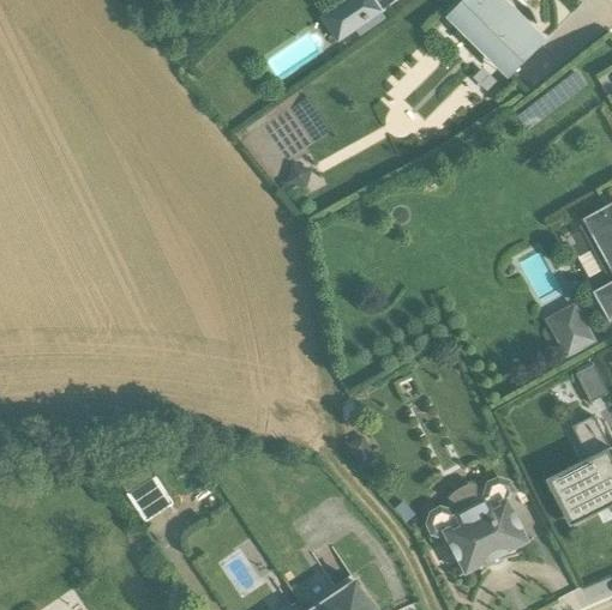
[(345,0),(319,17),(336,43),(383,12),(383,11),(397,0),(345,0)]
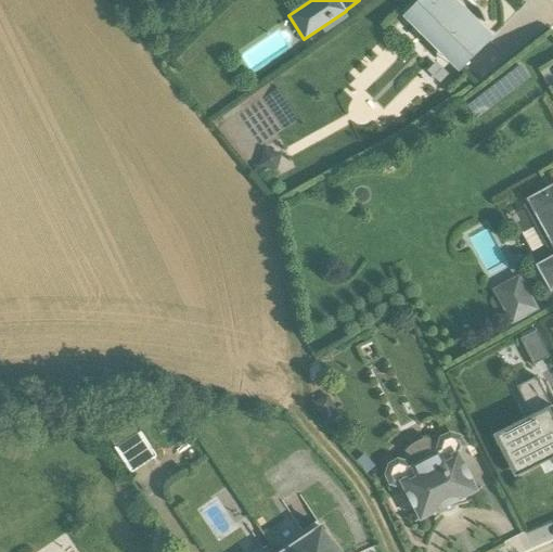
[(418,0),(402,16),(459,73),(493,36),(492,36),(455,0),(418,0)]
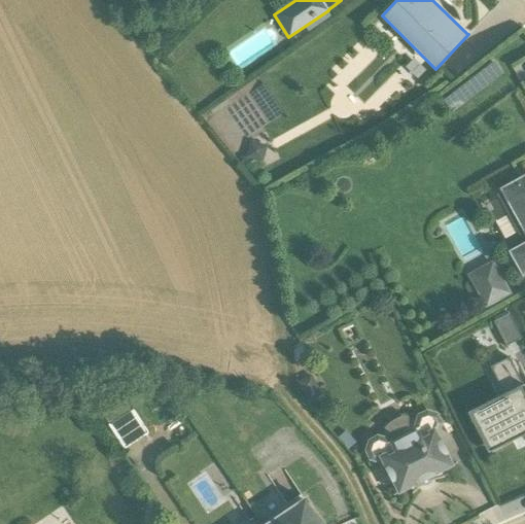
[(393,50),(354,88),(374,109),(414,72),(393,50)]
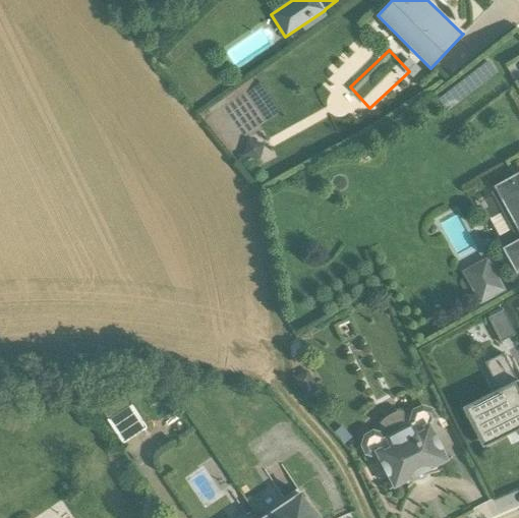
[(494,195),(480,203),(500,236),(512,230),(514,232),(517,230),(518,232),(518,238),(501,248),(515,274),(518,272),(518,175),(491,191),(494,195)]
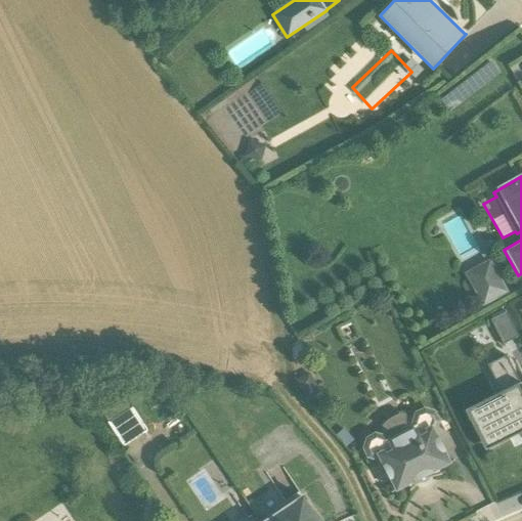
[(463,259),(483,247),(460,206),(439,217),(463,259)]
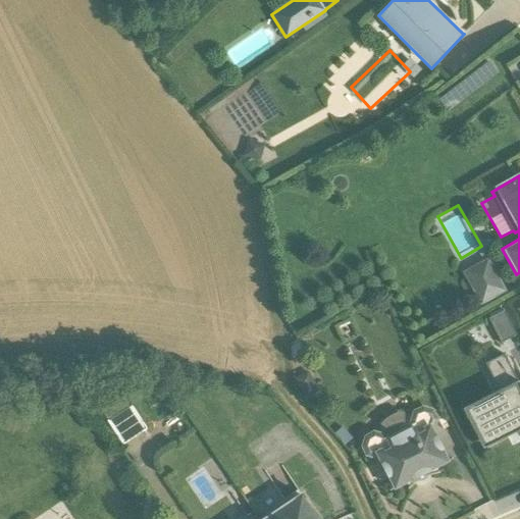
[(462,270),(481,304),(506,290),(487,257),(462,270)]
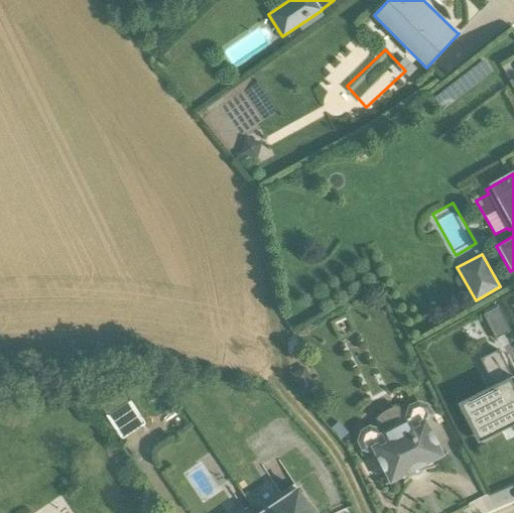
[(484,310),(497,337),(512,330),(499,303),(484,310)]
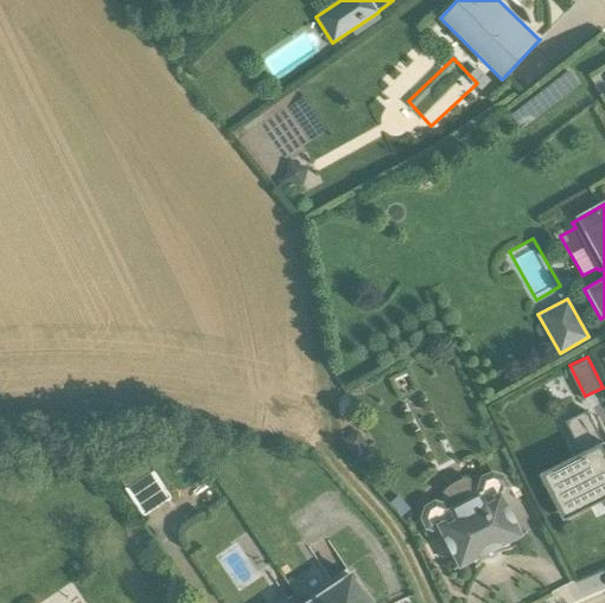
[(581,508),(583,511),(591,506),(588,501),(599,495),(602,499),(604,498),(604,444),(586,411),(565,422),(581,454),(540,474),(560,513),(564,512),(566,515),(581,508)]
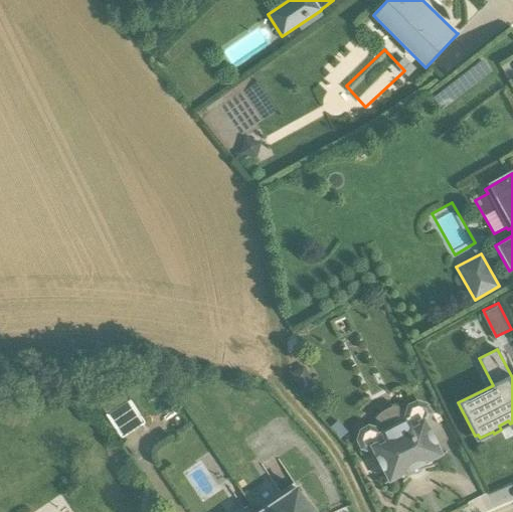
[(123,390),(101,404),(123,438),(146,422),(130,399),(129,399),(123,390)]
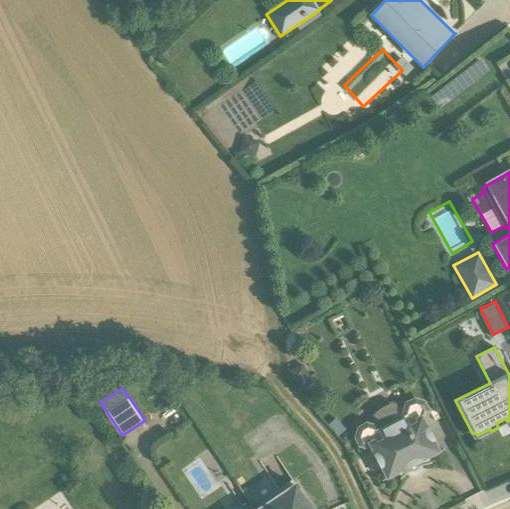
[(374,452),(387,478),(398,473),(401,477),(400,478),(401,479),(407,473),(414,469),(423,466),(432,464),(432,462),(429,462),(428,457),(438,452),(425,426),(430,409),(424,400),(420,398),(415,397),(411,399),(405,402),(403,407),(397,406),(396,404),(392,404),(386,406),(378,410),(373,416),(382,423),(380,426),(367,421),(357,427),(354,437),(358,446),(374,452)]
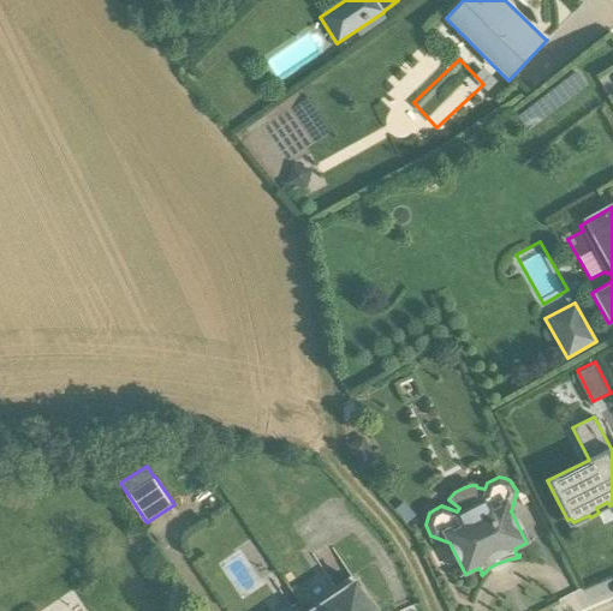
[(375,610),(355,580),(308,610),(375,610)]
